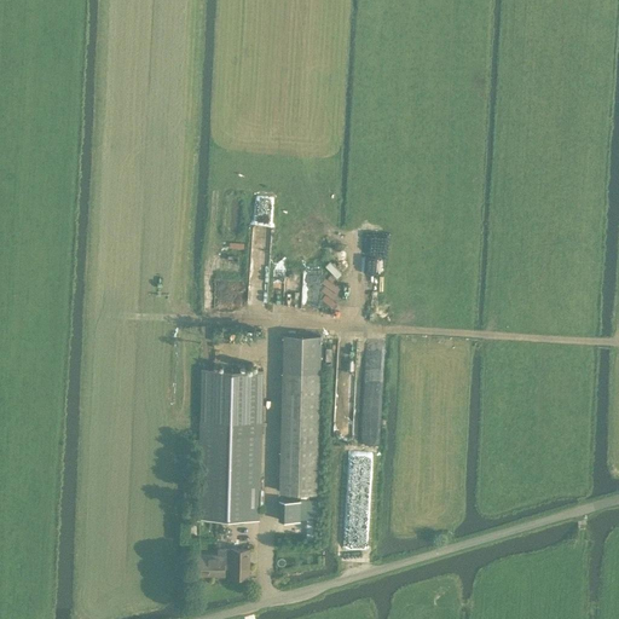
[(283,334),(278,493),(314,493),(319,334),(283,334)]
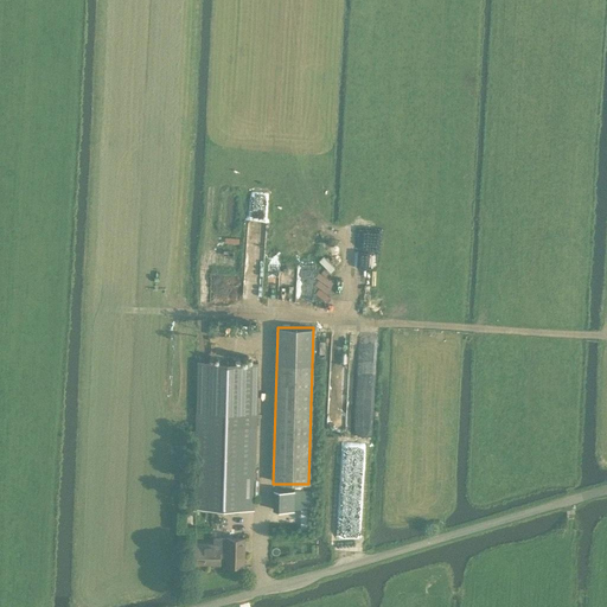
[(196,414),(193,509),(253,510),(255,415),(256,362),(199,360),(197,360),(196,414)]
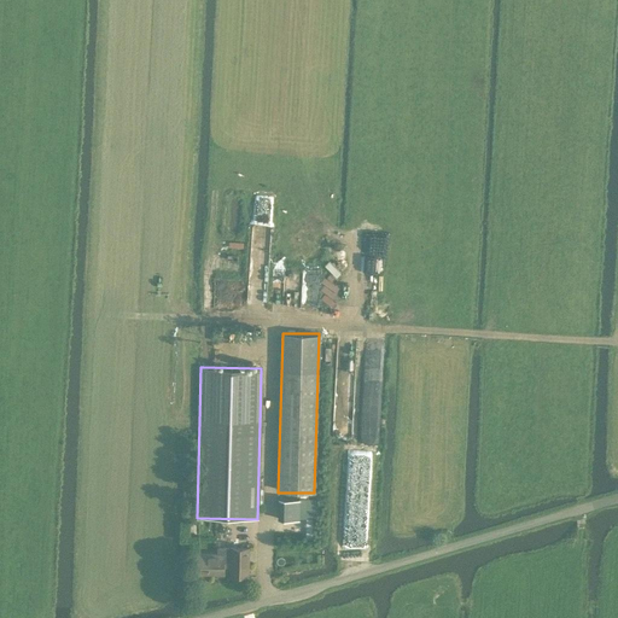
[(279,499),(278,519),(297,519),(298,500),(279,499)]
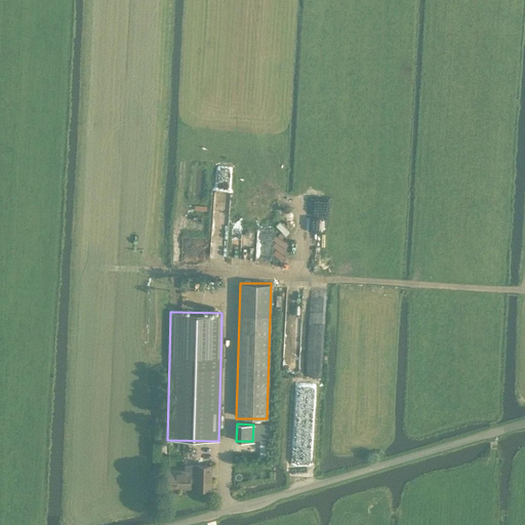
[(255,439),(270,440),(271,425),(265,425),(265,423),(255,423),(255,439)]
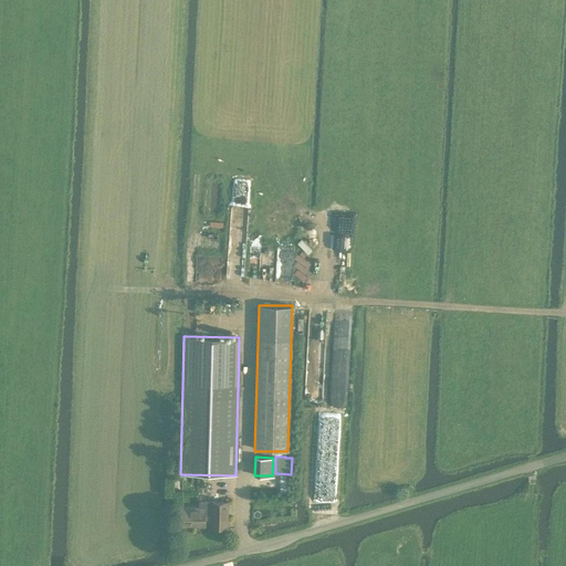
[(269,488),(282,488),(282,478),(269,477),(269,488)]
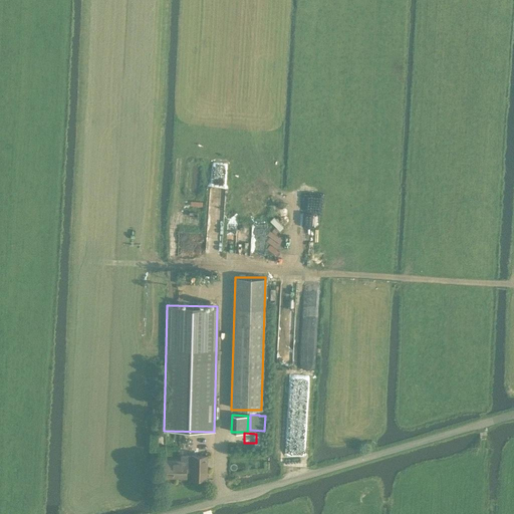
[(163,461),(162,477),(185,477),(185,472),(192,472),(192,477),(206,478),(206,456),(181,455),(181,461),(163,461)]
